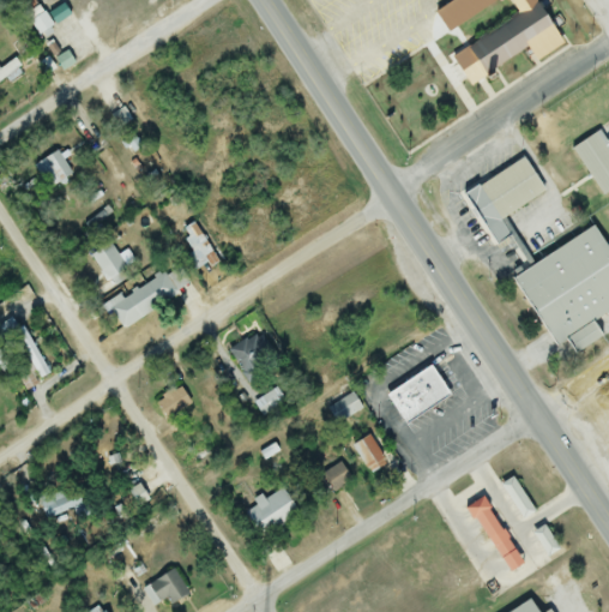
[(564,43),(537,0),(448,0),(435,9),(448,31),(458,25),(470,45),(452,55),(469,83),(529,48),(536,60),(564,43)]
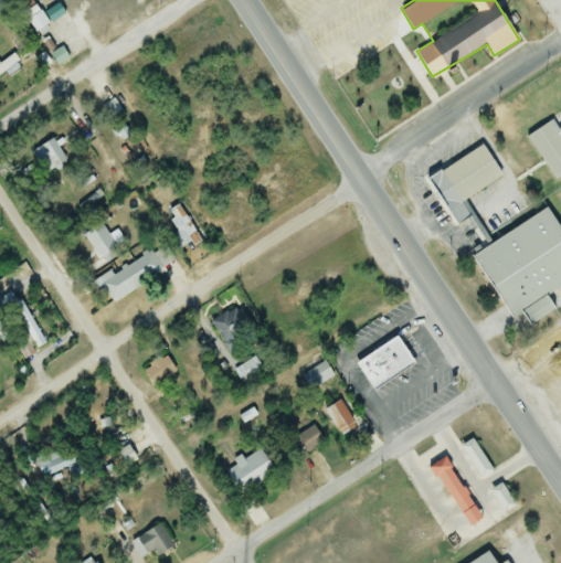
[(36,30),(49,22),(42,11),(30,18),(36,30)]
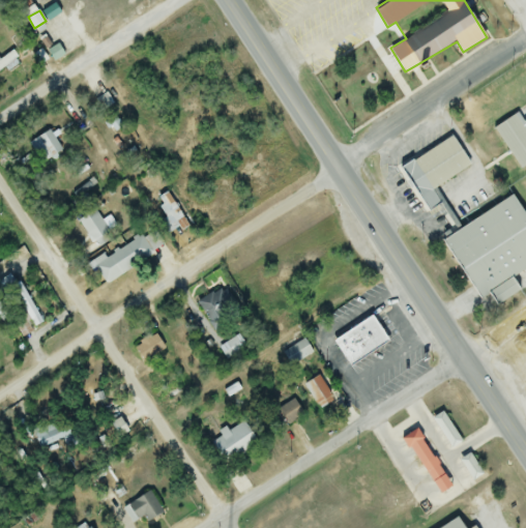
[(521,110),(525,116),(525,164),(524,165),(498,125),(521,110)]
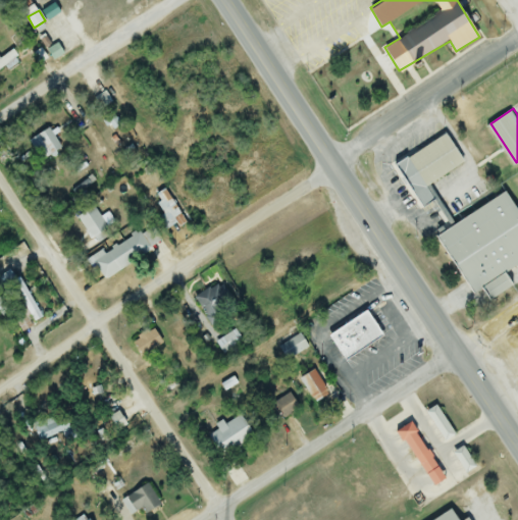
[(63,146),(56,135),(60,132),(55,123),(30,140),(43,160),(63,146)]
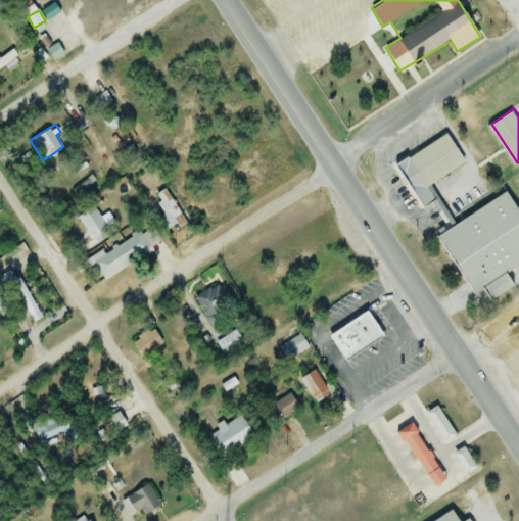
[(412,156),(447,132),(467,160),(431,185),(412,156)]
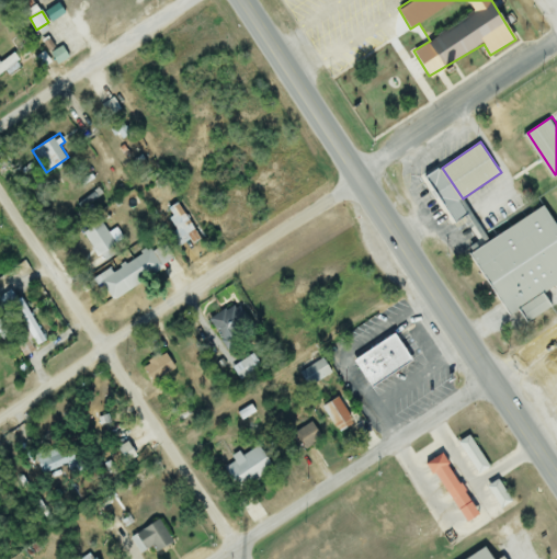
[(474,252),(543,205),(556,226),(556,283),(513,311),(474,252)]
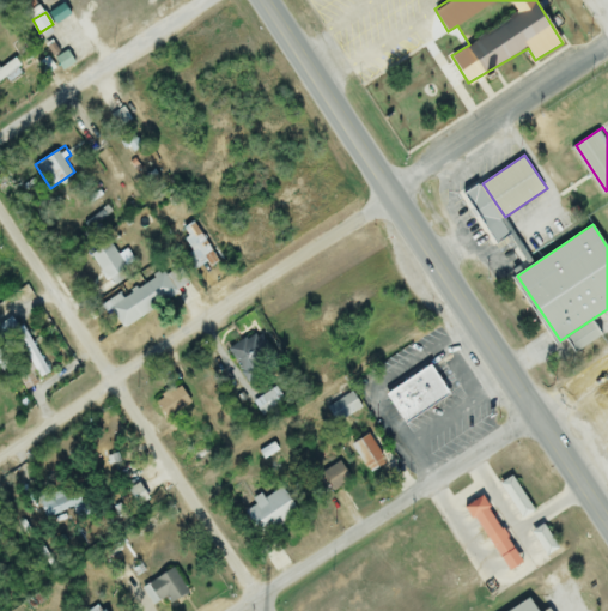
[(92,253),(109,279),(128,266),(111,240),(92,253)]
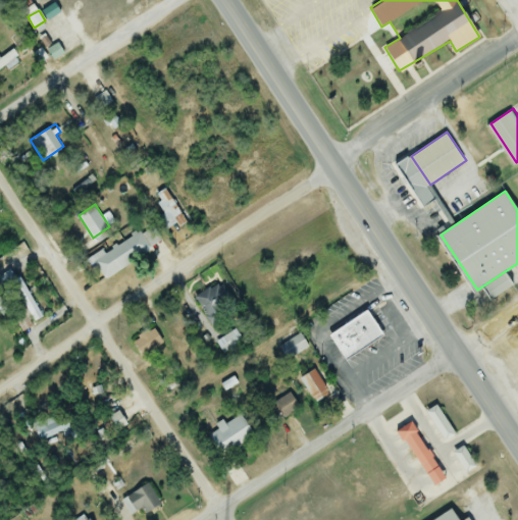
[(153,251),(143,231),(96,258),(106,277),(153,251)]
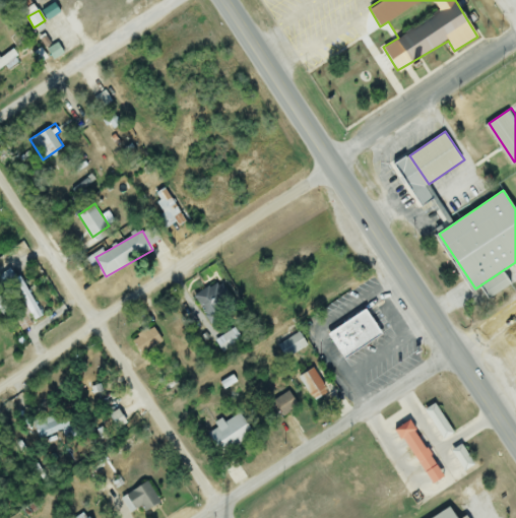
[(200,290),(212,326),(228,321),(226,313),(236,310),(227,282),(200,290)]
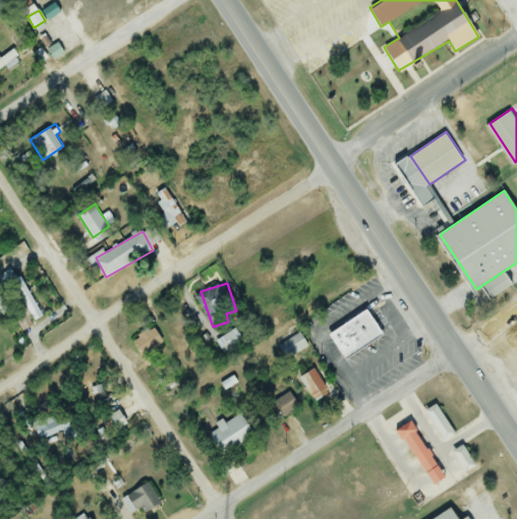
[(327,332),(364,308),(379,331),(340,354),(327,332)]
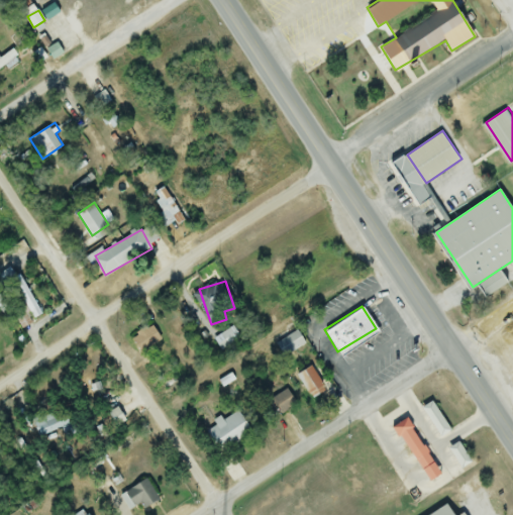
[(163,339),(154,324),(133,335),(142,350),(163,339)]
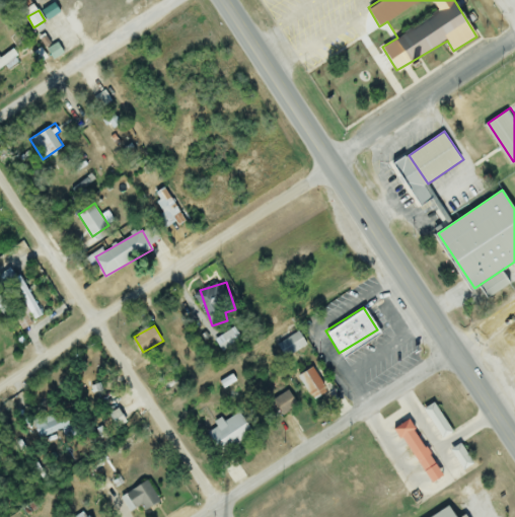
[(216,339),(223,351),(243,340),(235,326),(216,339)]
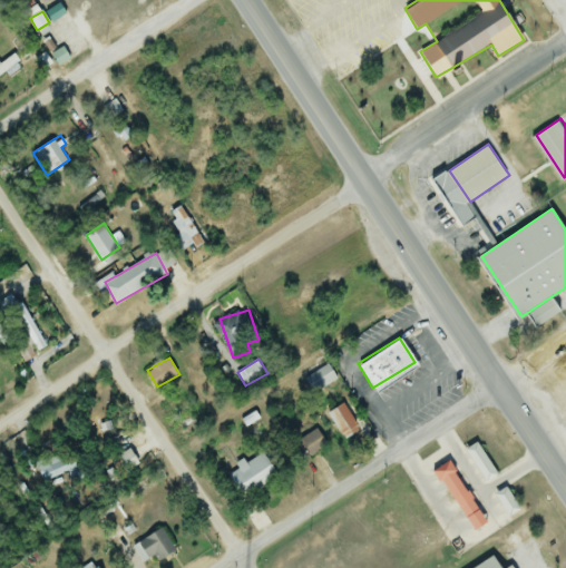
[(339,379),(329,363),(304,378),(314,393),(339,379)]
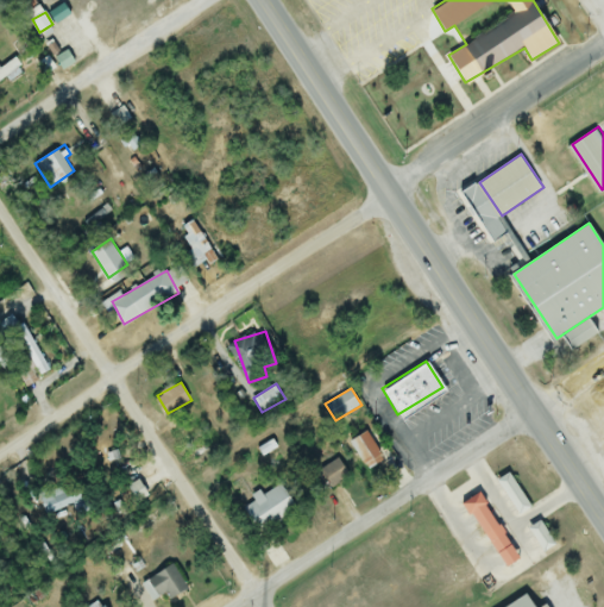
[(352,439),(366,469),(384,460),(370,430),(352,439)]
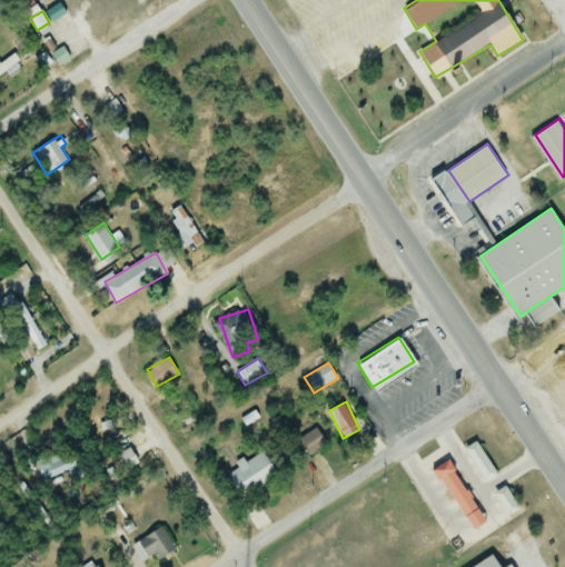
[(297,441),(306,457),(327,445),(318,428),(297,441)]
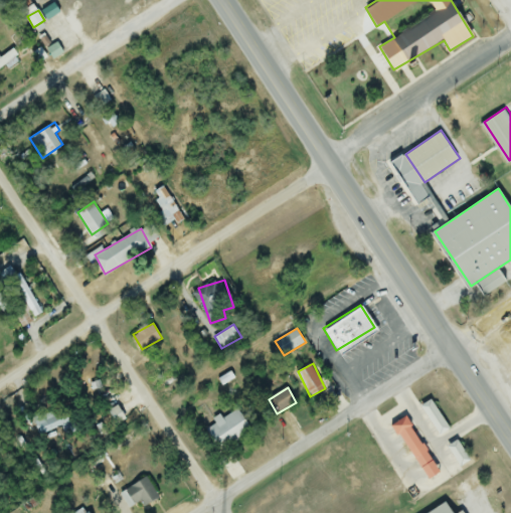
[(421,405),(440,436),(451,429),(433,398),(421,405)]
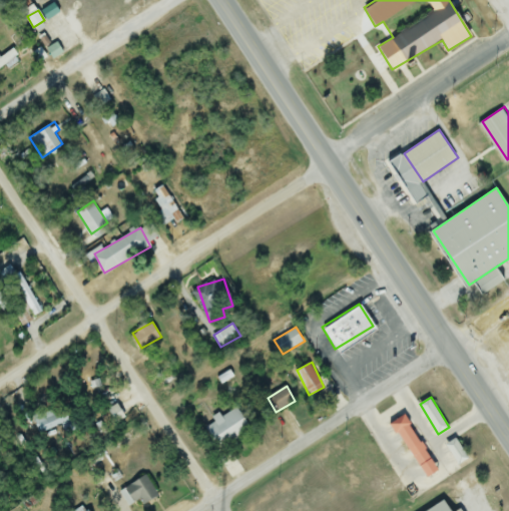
[(253,427),(237,404),(213,421),(214,422),(205,428),(220,449),(253,427)]
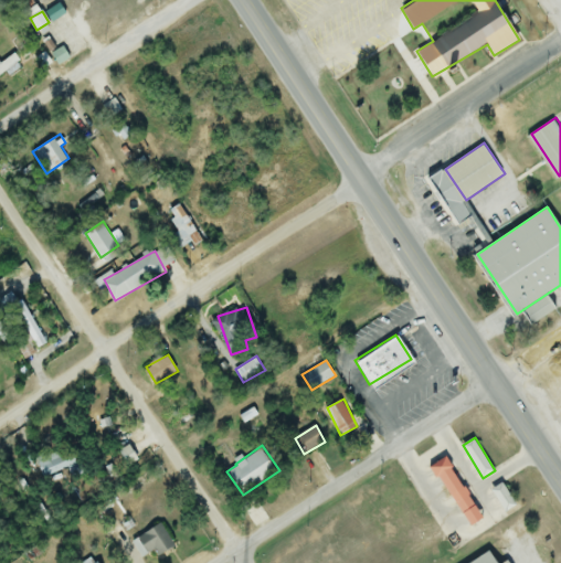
[(467,527),(480,519),(447,457),(433,464),(467,527)]
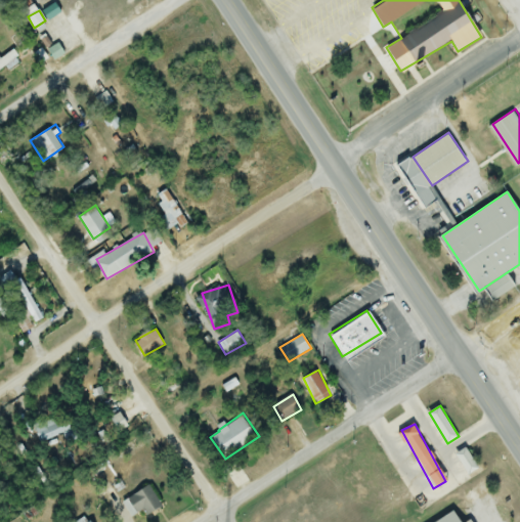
[(457,454),(468,474),(479,467),(468,447),(457,454)]
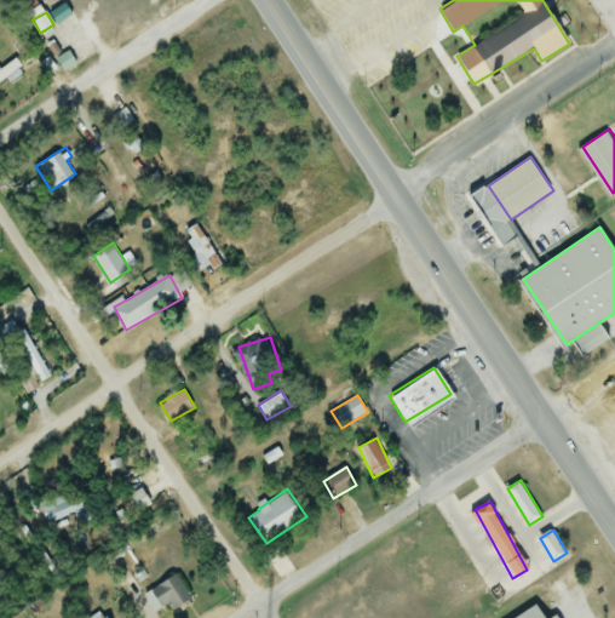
[(516,617),(545,617),(539,606),(516,617)]
